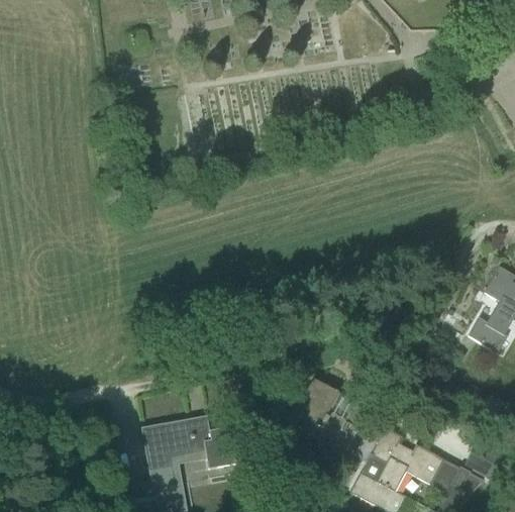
[(514,285),(511,283),(514,278),(514,273),(500,265),(485,291),(500,299),(488,320),(480,315),(469,334),(499,351),(508,334),(505,332),(514,316),(514,285)]
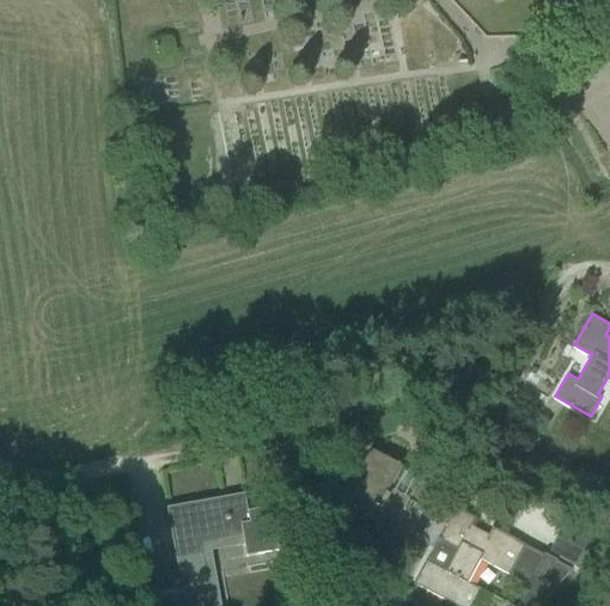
[(394,525),(391,528),(415,540),(439,494),(418,482),(422,472),(371,446),(351,488),(363,494),(357,506),(394,525)]
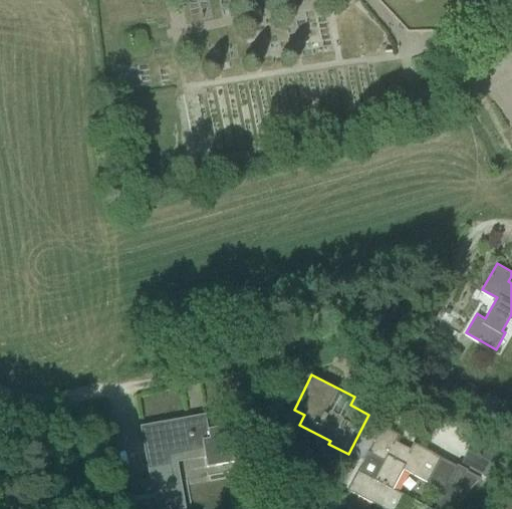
[(155,491),(124,496),(124,497),(125,508),(158,508),(157,503),(177,499),(168,450),(204,443),(208,464),(235,459),(229,423),(193,430),(191,416),(143,425),(155,491)]
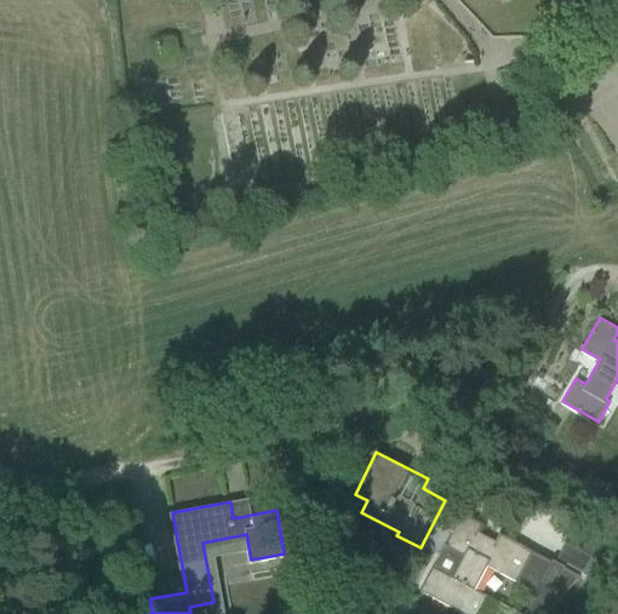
[(536,589),(522,613),(524,613),(543,613),(581,573),(501,532),(495,543),(476,533),(482,522),(462,511),(422,587),(463,608),(487,563),(536,589)]
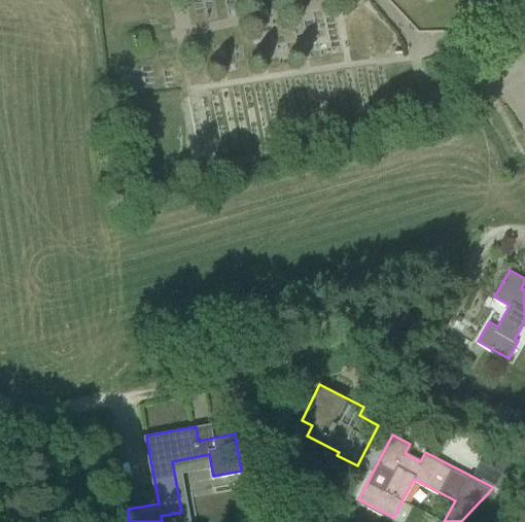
[(473,473),(501,488),(516,461),(487,447),(473,473)]
